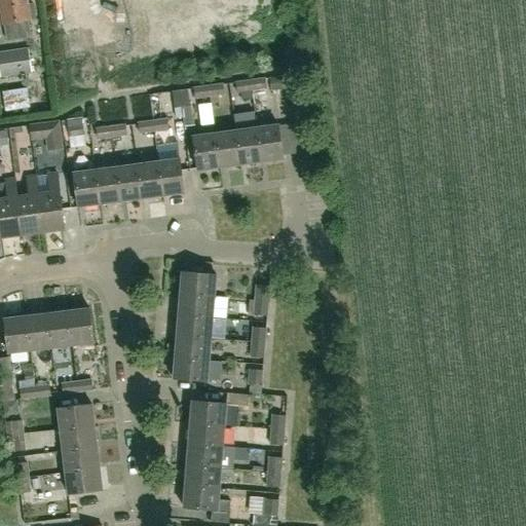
[(28,20),(35,19),(33,4),(28,5),(26,0),(0,0),(3,24),(5,24),(7,40),(30,37),(28,20)]
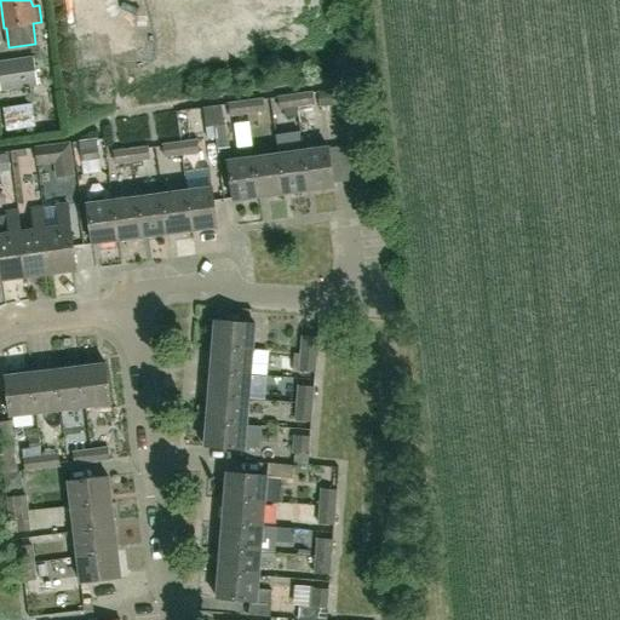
[(0,91),(39,86),(34,57),(0,61),(0,91)]
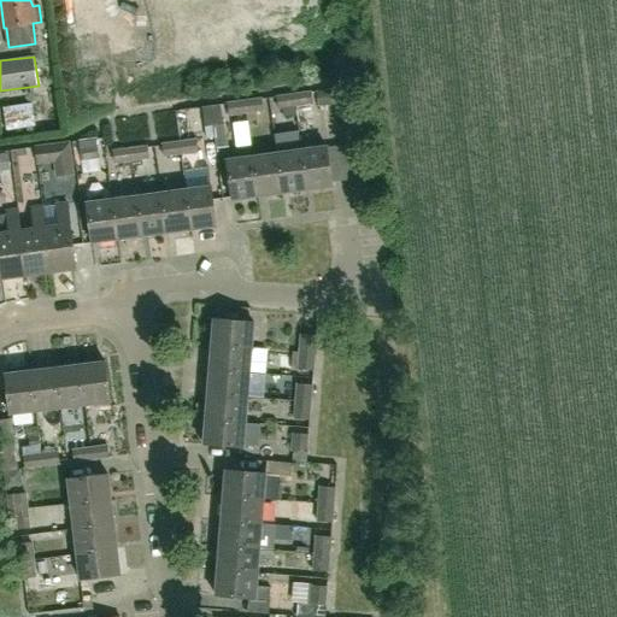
[(295,107),(313,105),(311,92),(293,94),(295,107)]
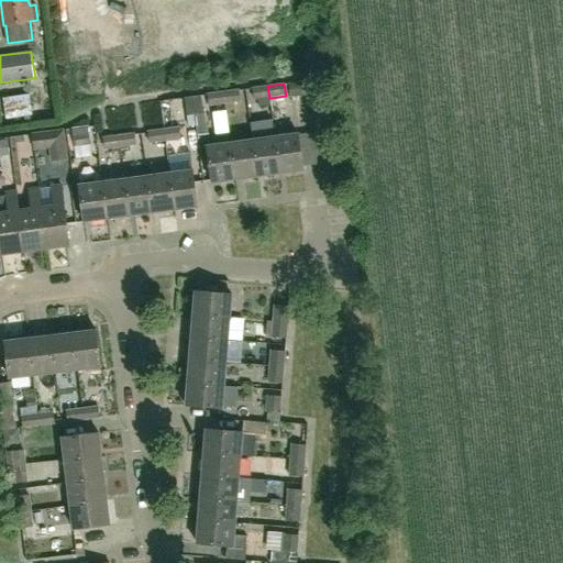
[(269,98),(267,86),(252,88),(254,100),(269,98)]
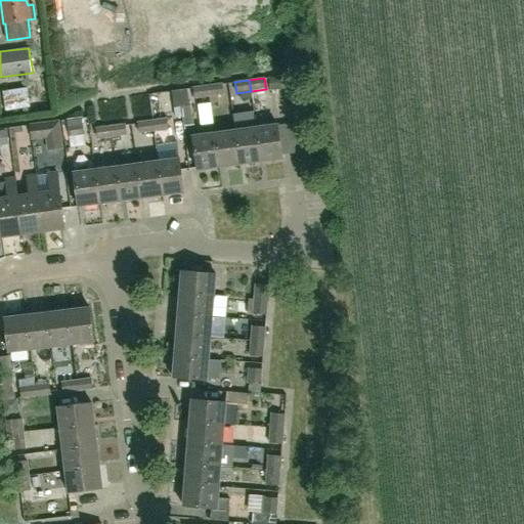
[(209,97),(224,95),(222,84),(208,86),(209,97)]
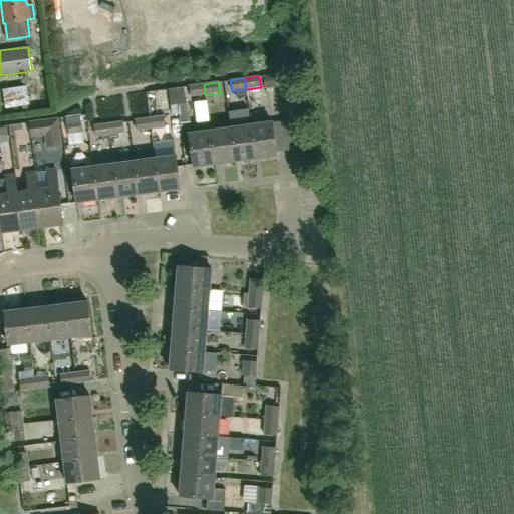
[(205,95),(204,84),(189,85),(190,97),(205,95)]
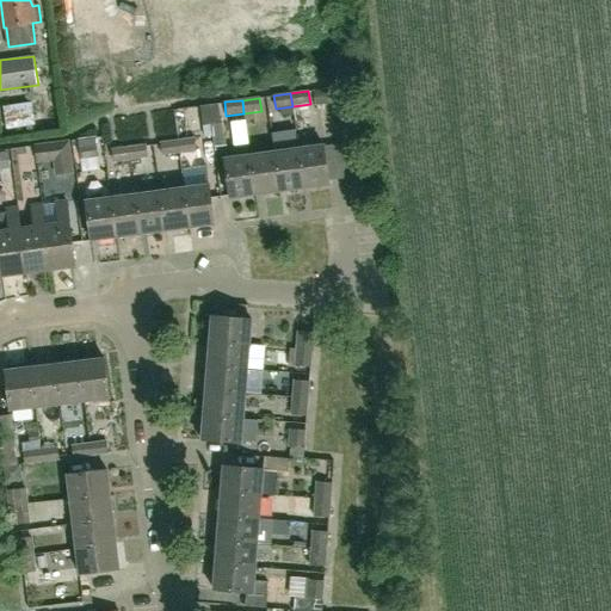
[(31,103),(2,106),(6,129),(34,125),(31,103)]
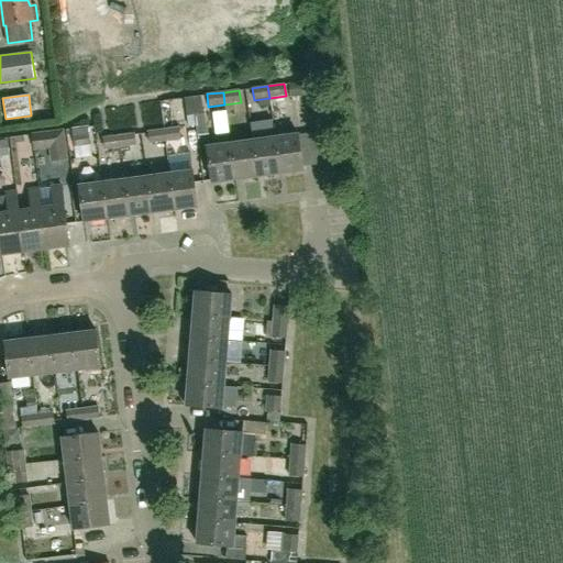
[(209,139),(208,133),(205,107),(203,107),(202,95),(191,97),(184,98),(187,127),(196,125),(197,140),(209,139)]
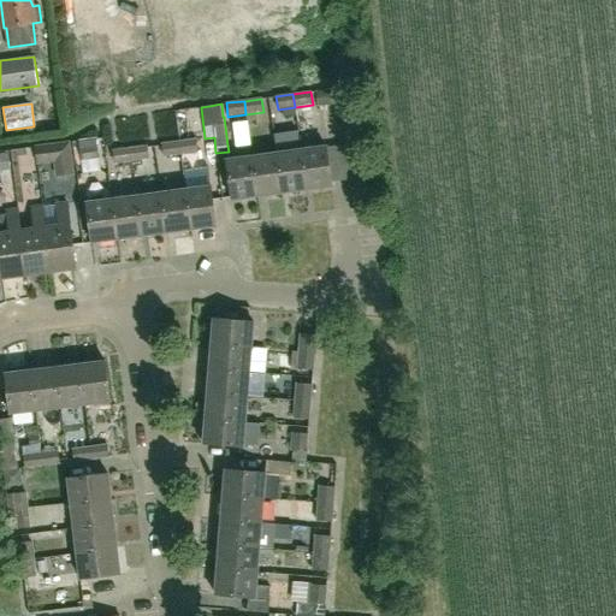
[(181,155),(199,152),(196,138),(178,141),(181,155)]
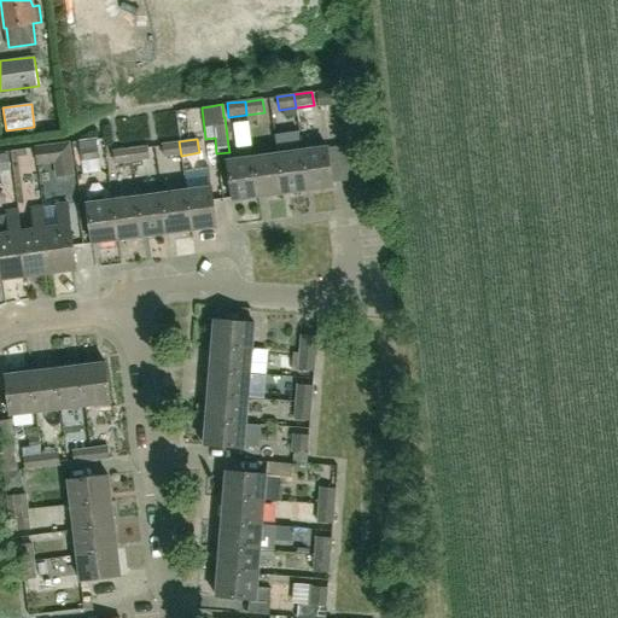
[(75,175),(74,164),(71,149),(70,141),(35,147),(38,165),(54,163),(56,178),(75,175)]
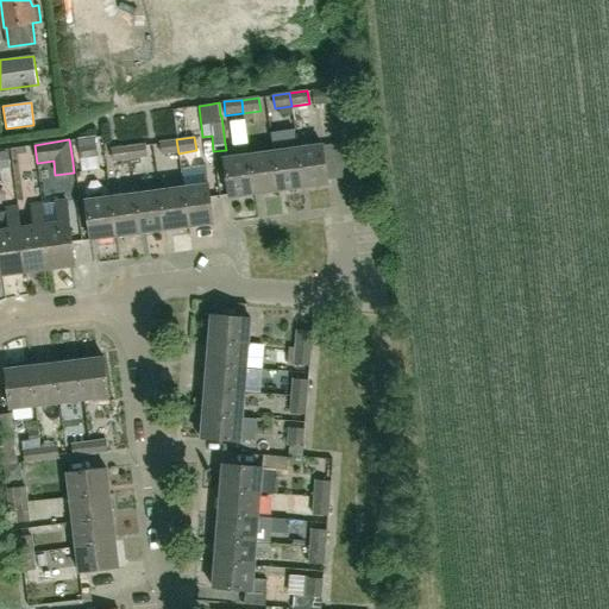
[(179,154),(176,139),(159,142),(162,155),(179,154)]
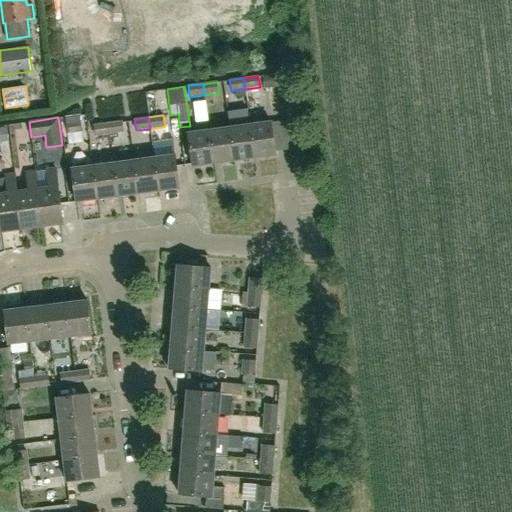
[(109,134),(124,132),(123,121),(108,123),(109,134)]
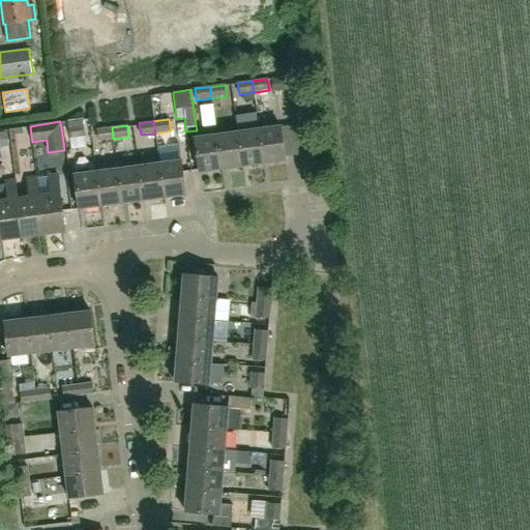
[(263,164),(285,160),(281,126),(259,129),(263,164)]
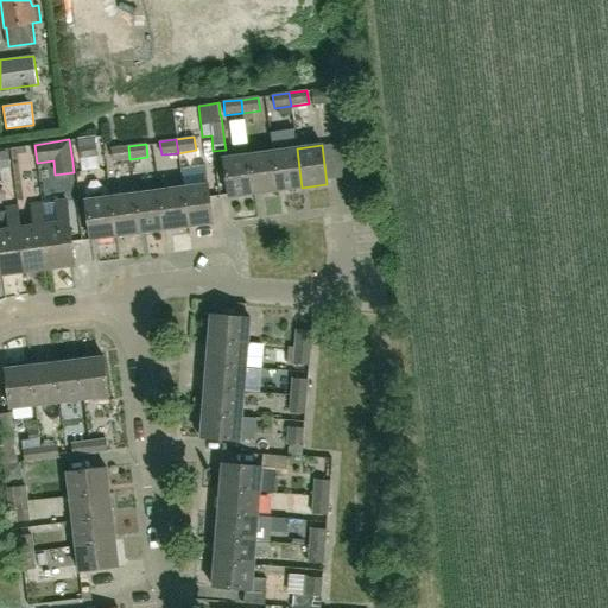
[(33,146),(16,146),(17,160),(33,160),(33,146)]
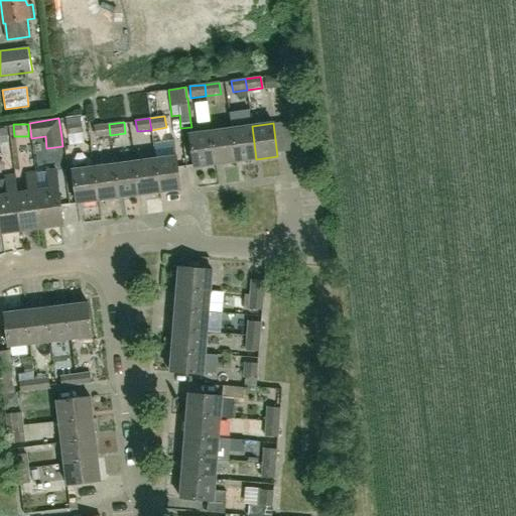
[(110,135),(109,124),(94,126),(96,137),(110,135)]
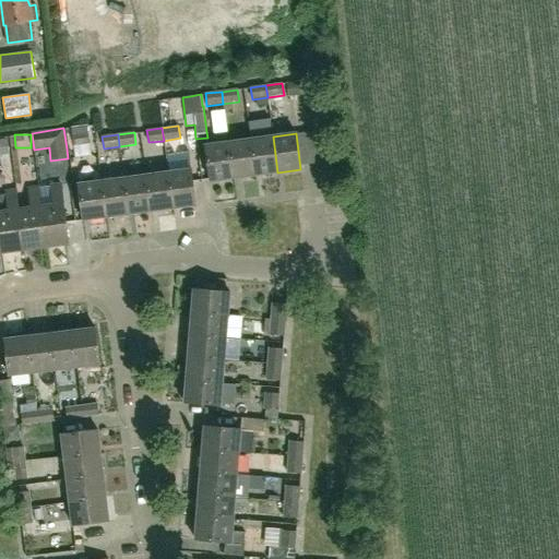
[(277,173),(273,137),(250,140),(256,176),(277,173)]
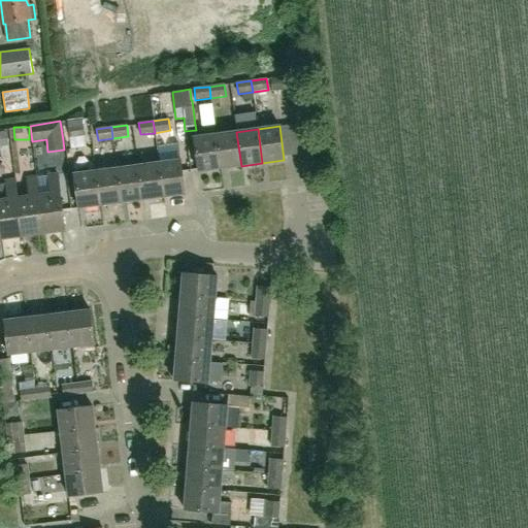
[(75,156),(90,155),(87,132),(72,133),(75,156)]
